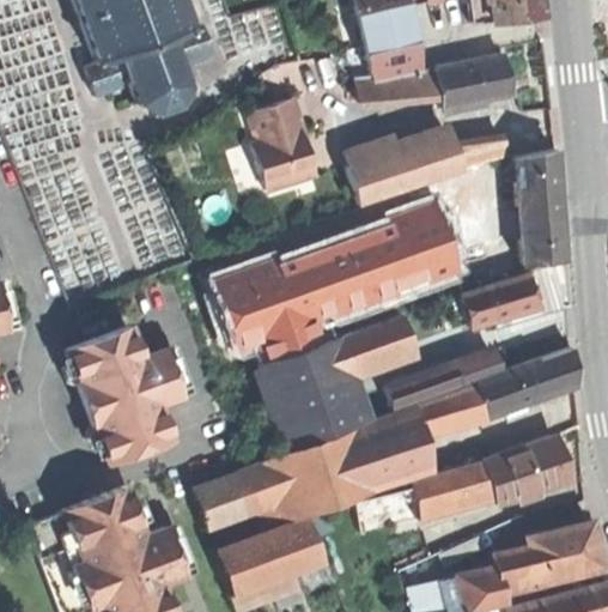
[(74,0),(97,61),(86,65),(97,95),(131,83),(135,100),(132,103),(137,107),(140,103),(154,109),(154,115),(160,115),(159,110),(176,105),(178,108),(183,104),(181,101),(186,86),(193,86),(193,80),(187,80),(188,78),(183,65),(193,60),(214,54),(204,23),(193,28),(182,0),(74,0)]
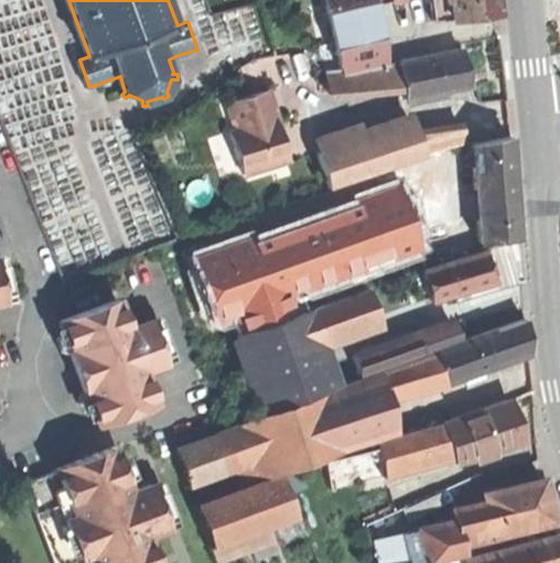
[(432,0),(438,23),(501,13),(498,0),(432,0)]
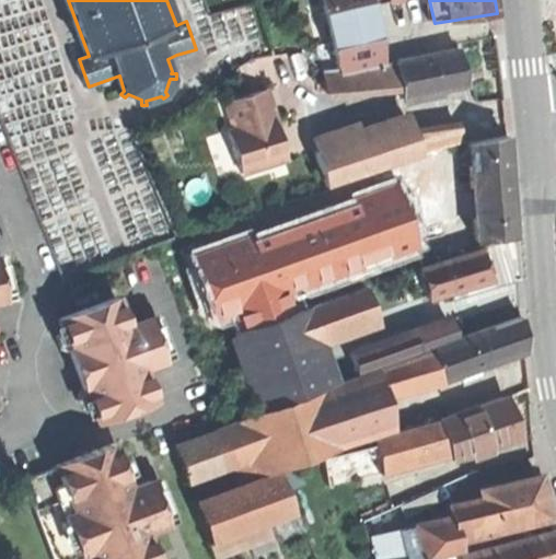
[(463,49),(398,62),(404,88),(406,102),(471,89),(466,69),(463,49)]
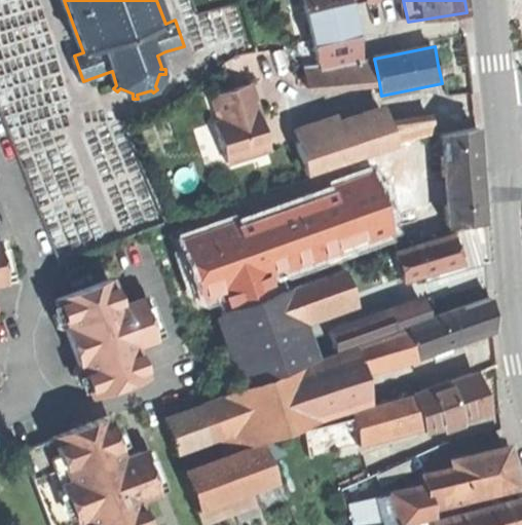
[(171,64),(165,51),(157,55),(161,67),(171,64)]
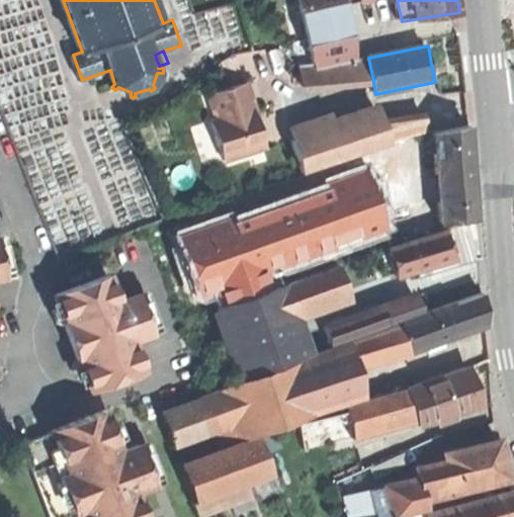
[(287,87),(373,81),(368,58),(318,69),(317,64),(285,68),(287,87)]
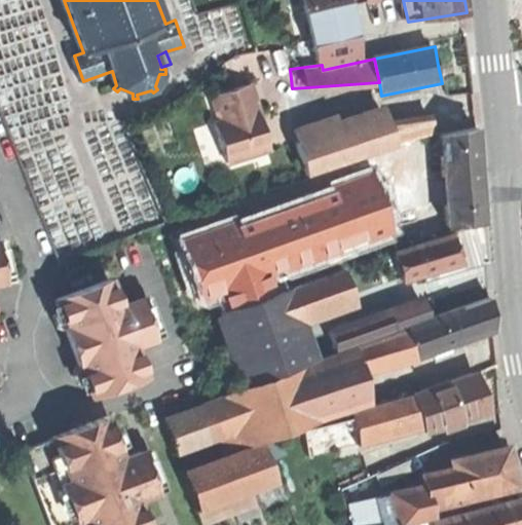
[(255,84),(215,98),(223,124),(218,125),(231,164),(273,151),(267,134),(263,122),(267,121),(255,84)]
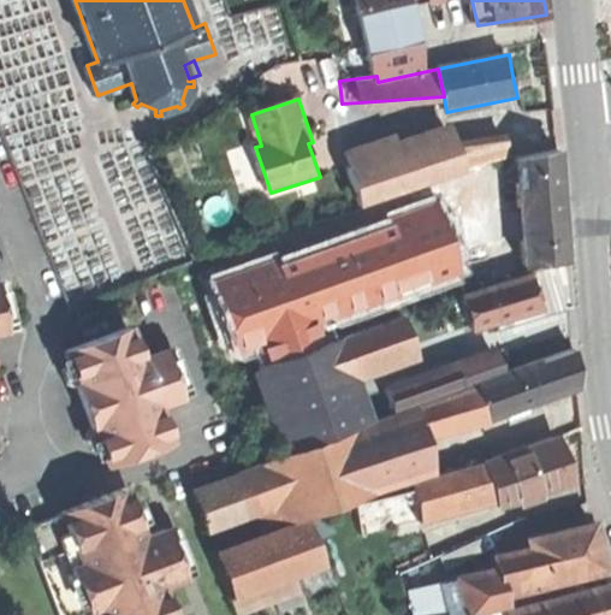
[(349,169),(362,205),(466,169),(455,137),(404,155),(402,151),(349,169)]
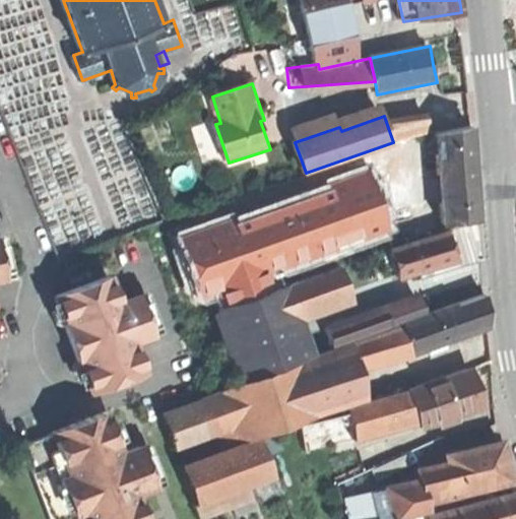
[(390,120),(396,141),(433,130),(428,118),(390,120)]
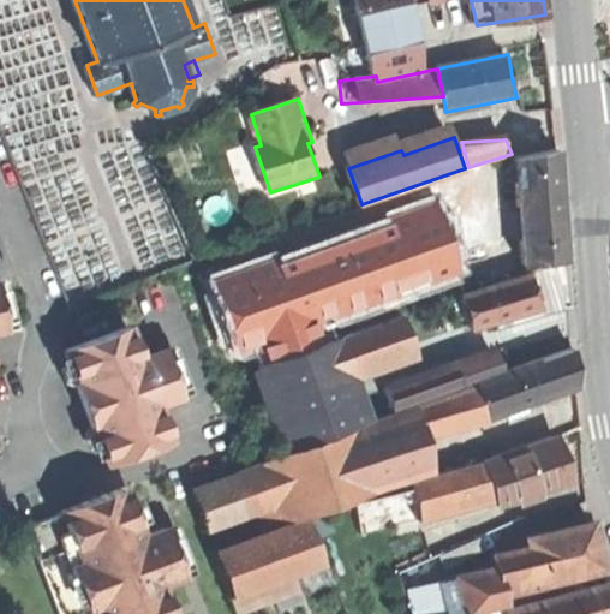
[(516,158),(516,160),(519,191),(525,264),(568,261),(564,210),(560,154),(516,158)]
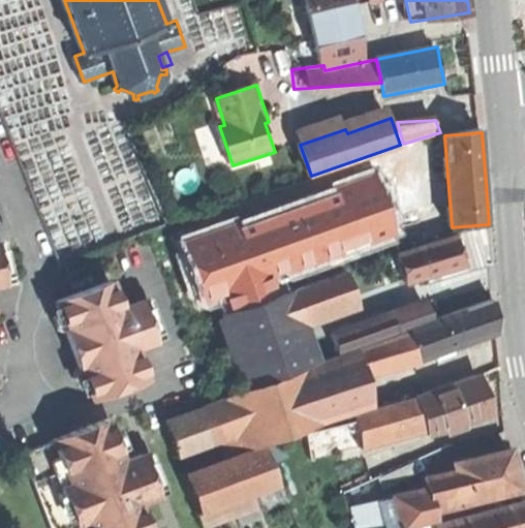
[(444,137),(403,149),(411,174),(446,164),(444,137)]
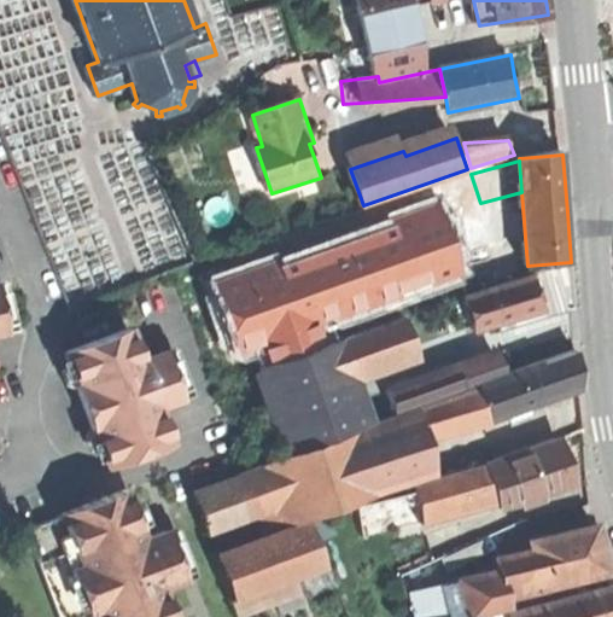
[(471,174),(442,184),(451,213),(480,203),(471,174)]
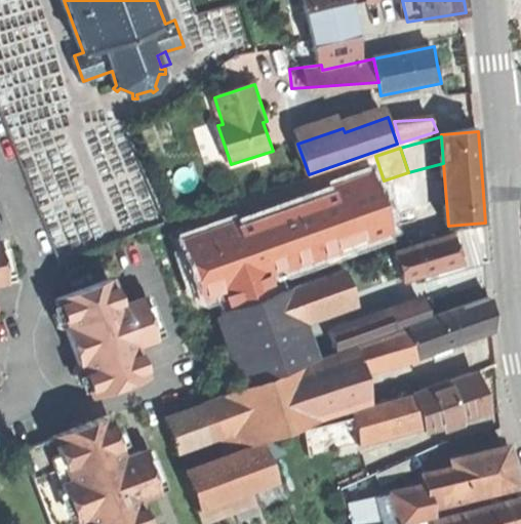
[(293,210),(384,180),(375,156),(285,186),(293,210)]
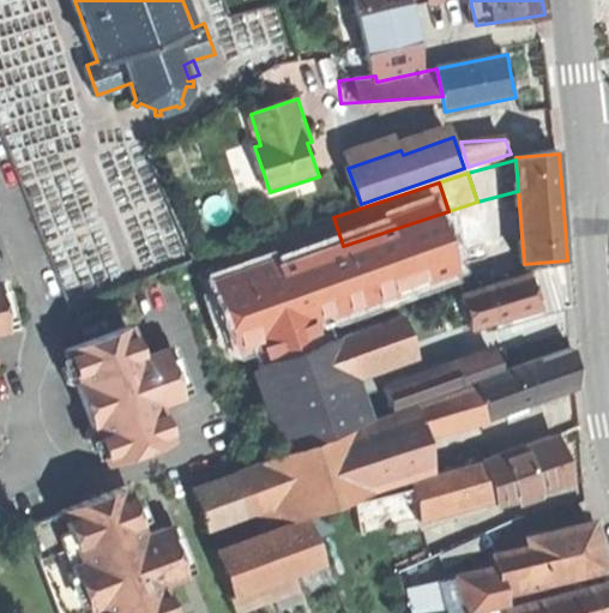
[(360,295),(343,246),(333,217),(333,216),(281,233),(288,254),(305,305),(314,334),(367,317),(360,295)]
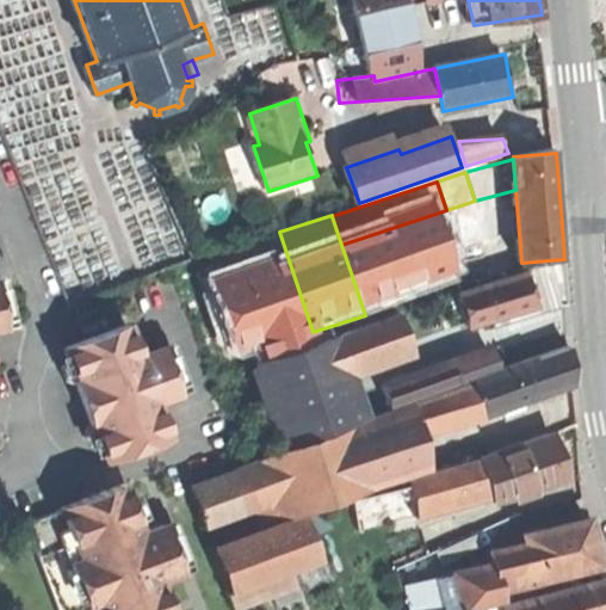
[(210,334),(303,303),(286,253),(193,284),(210,334)]
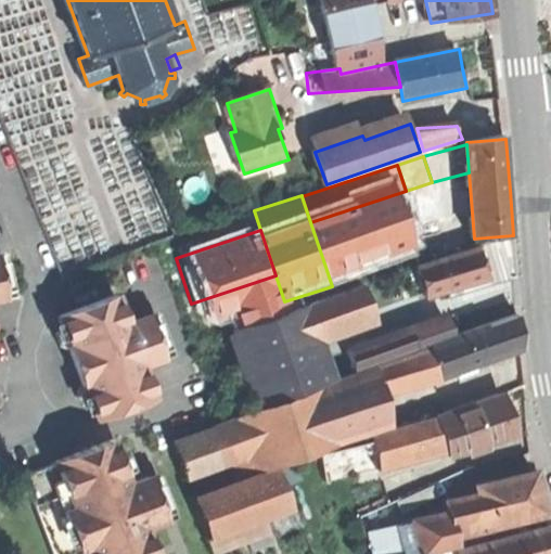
[(481,245),(482,248),(490,279),(450,292),(452,298),(517,280),(515,258),(513,235),(481,245)]
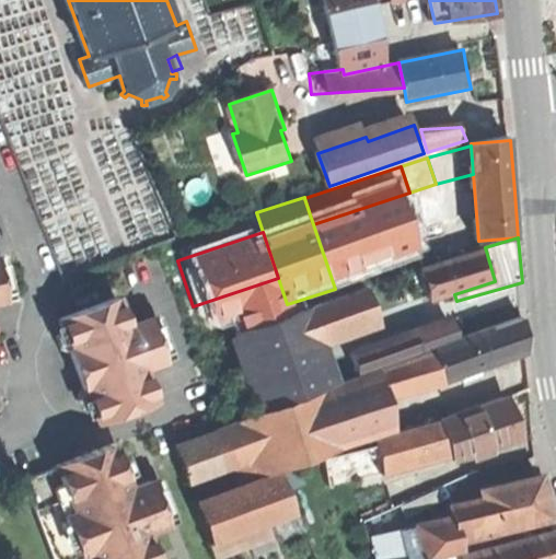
[(392,248),(337,267),(343,286),(345,292),(401,274),(392,248)]
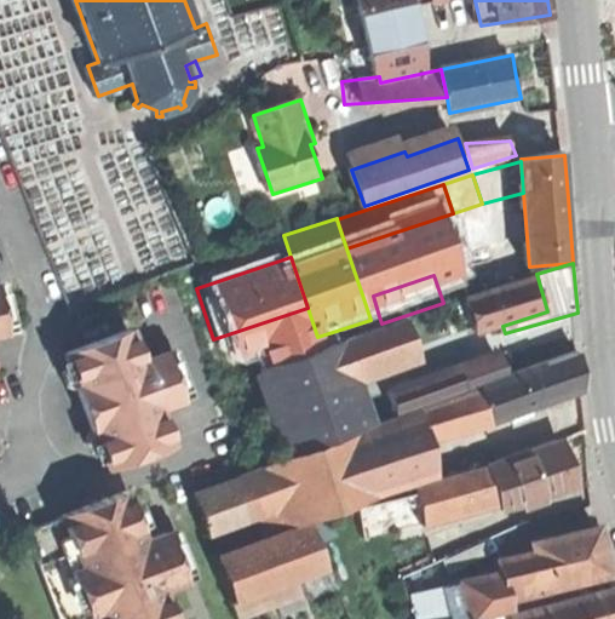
[(469,299),(478,333),(503,326),(547,311),(538,278),(469,299)]
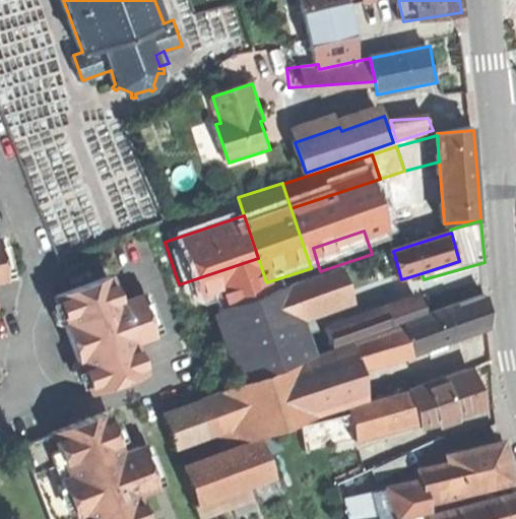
[(311,268),(318,265),(313,248),(305,250),(311,268)]
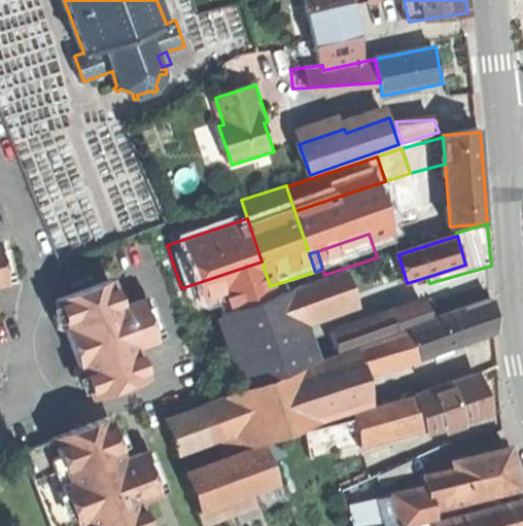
[(346,270),(282,292),(290,315),(355,295),(346,270)]
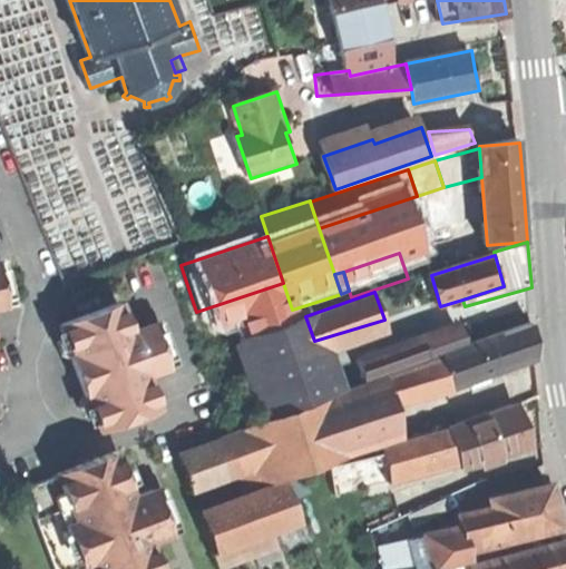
[(124,304),(65,326),(86,384),(101,429),(160,408),(148,375),(171,368),(155,324),(133,332),(124,304)]
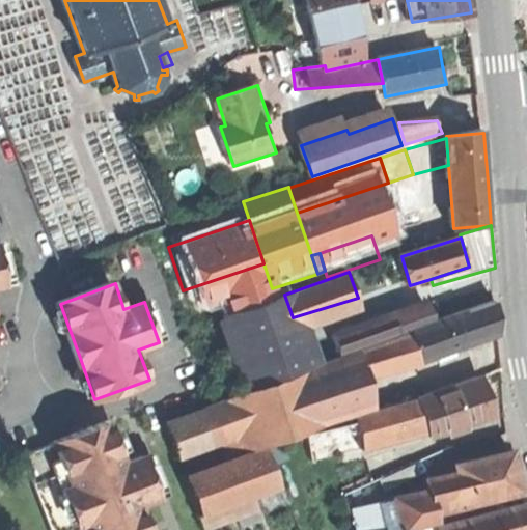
[(310,367),(293,317),(284,295),(227,315),(253,387),(310,367)]
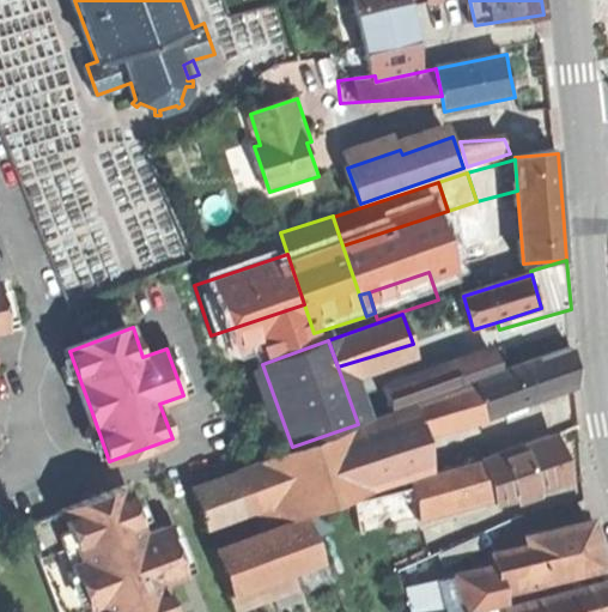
[(476,382),(476,385),(487,417),(578,386),(576,368),(573,347),(541,358),(476,382)]
